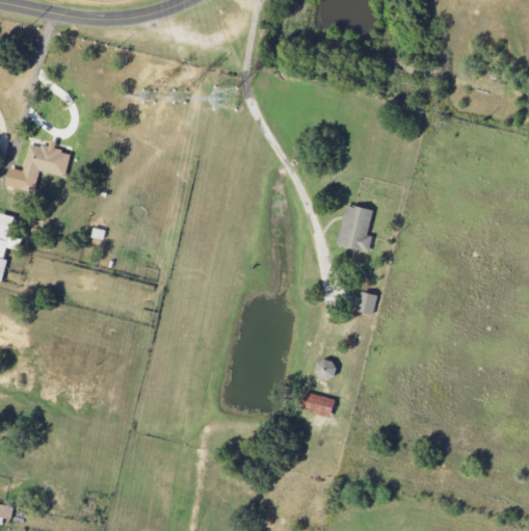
[(71,153),(28,143),(18,188),(33,192),(38,170),(64,177),(71,153)]
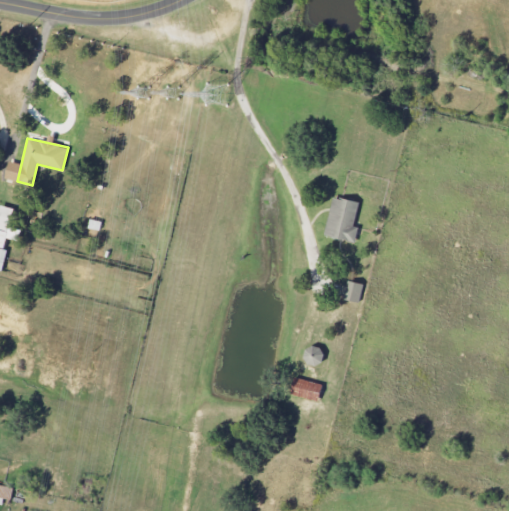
[(353,226),(358,202),(332,197),(324,235),(354,242),(357,227),(353,226)]
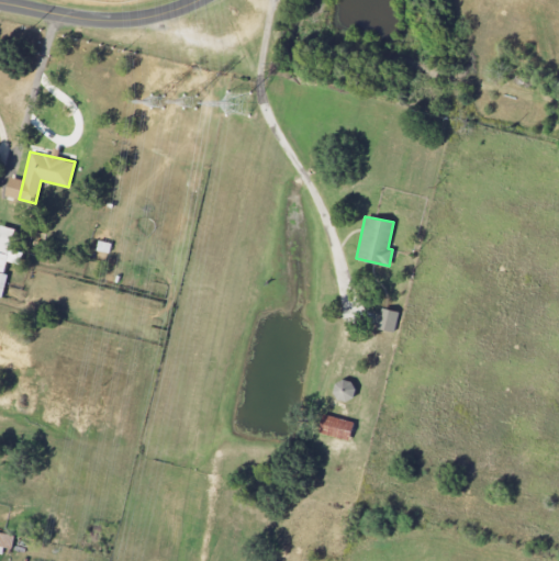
[(0,271),(3,272),(7,261),(20,265),(22,253),(9,249),(13,228),(0,225),(0,271)]
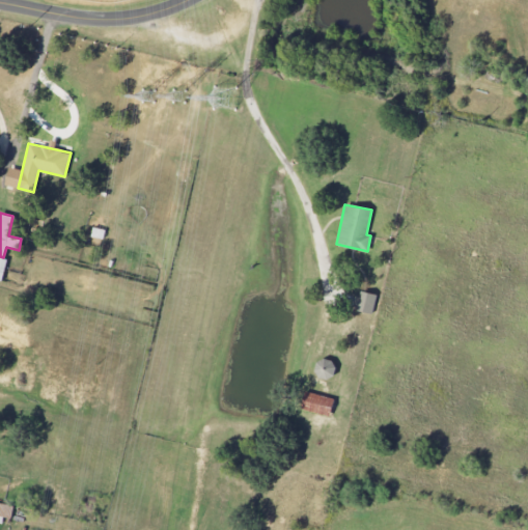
[(356,310),(371,313),(374,295),(359,291),(356,310)]
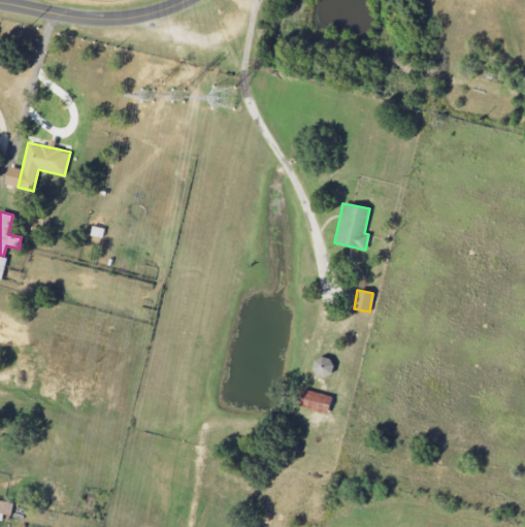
[(335,369),(325,354),(310,363),(320,379),(335,369)]
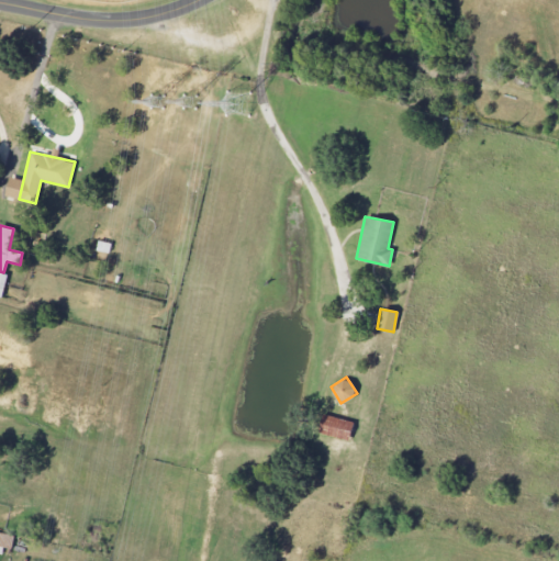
[(319,434),(348,441),(354,423),(324,414),(319,434)]
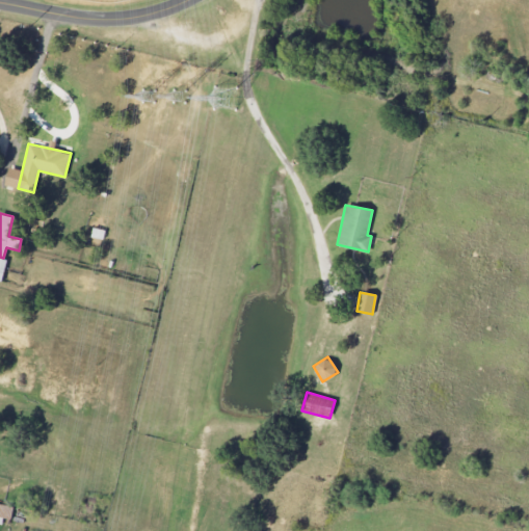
[(0,516),(9,520),(12,507),(0,504),(0,516)]
